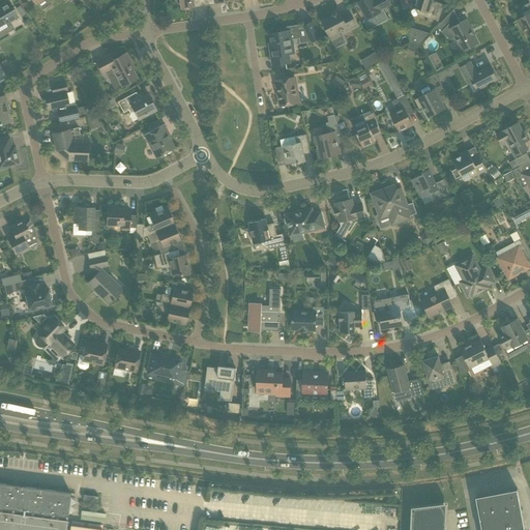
[(51,3),(49,0),(32,0),(35,3),(37,2),(42,9),(51,3)]
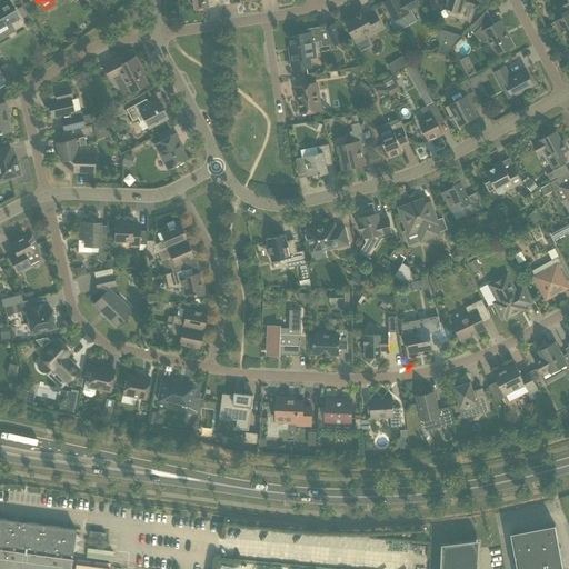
[(205,8),(220,6),(219,0),(190,0),(191,5),(195,3),(196,9),(203,8),(203,9),(205,9),(205,8)]
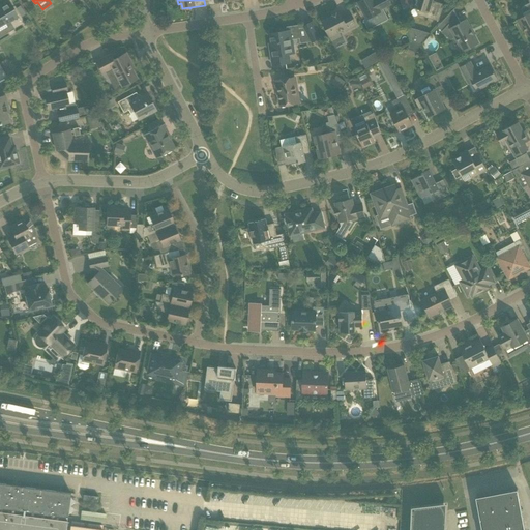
[(391,4),(388,0),(375,0),(374,0),(361,0),(358,2),(366,20),(381,12),(380,10),(391,4)]
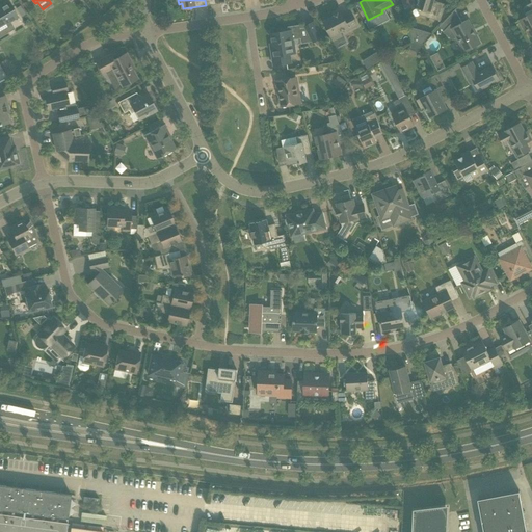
[(418,0),(419,1),(416,9),(415,9),(414,10),(413,11),(413,14),(414,16),(416,16),(418,16),(419,15),(441,21),(445,6),(435,3),(433,1),(433,0),(418,0)]
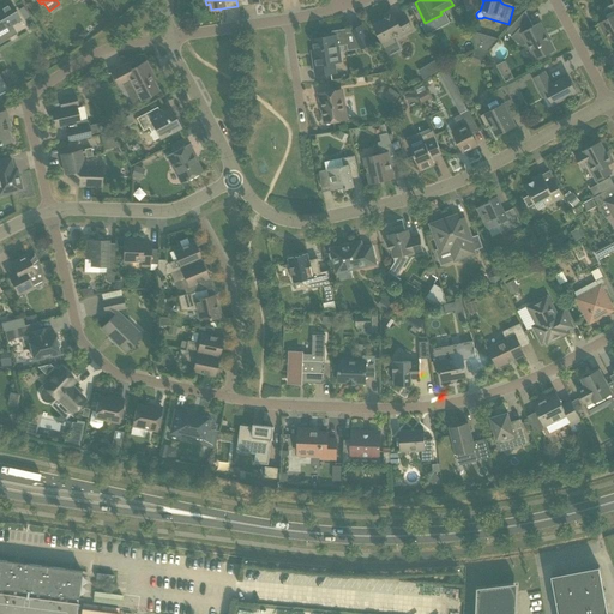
[(613,0),(613,4),(606,7),(605,12),(608,19),(600,23),(605,34),(607,32),(612,42),(613,40),(613,0)]
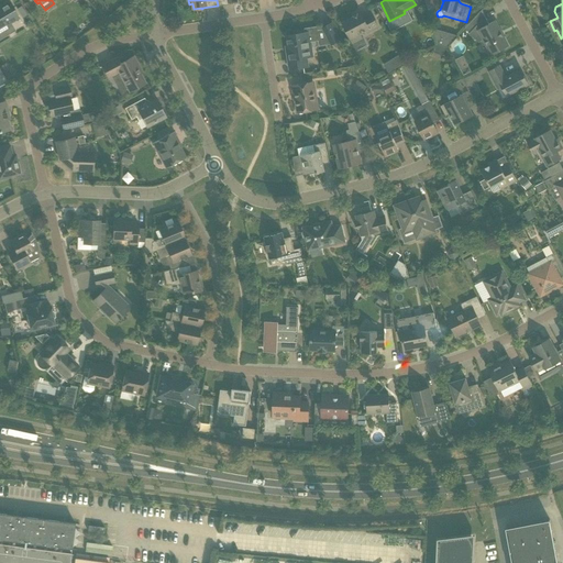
[(9,2),(0,7),(0,29),(19,18),(9,2)]
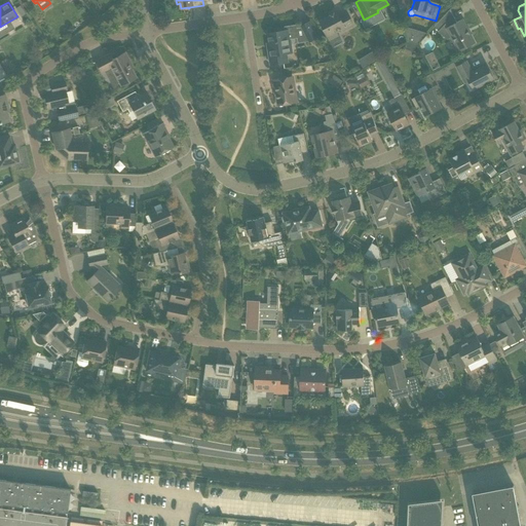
[(462,20),(457,23),(450,10),(451,9),(451,8),(434,27),(439,31),(439,32),(447,39),(452,37),(460,51),(475,43),(462,20)]
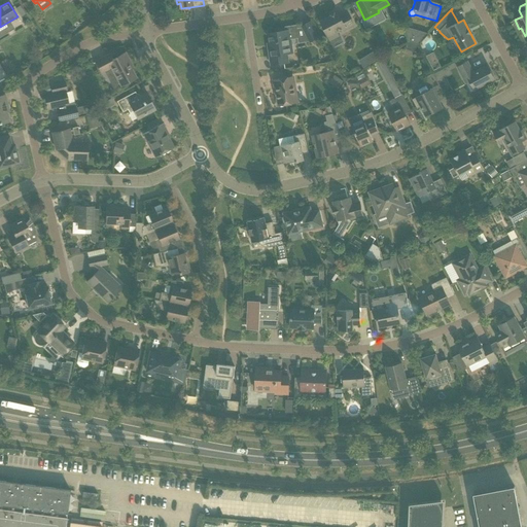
[(354,25),(348,13),(341,18),(337,11),(330,14),(331,16),(320,22),(328,37),(343,29),(344,31),(354,25)]
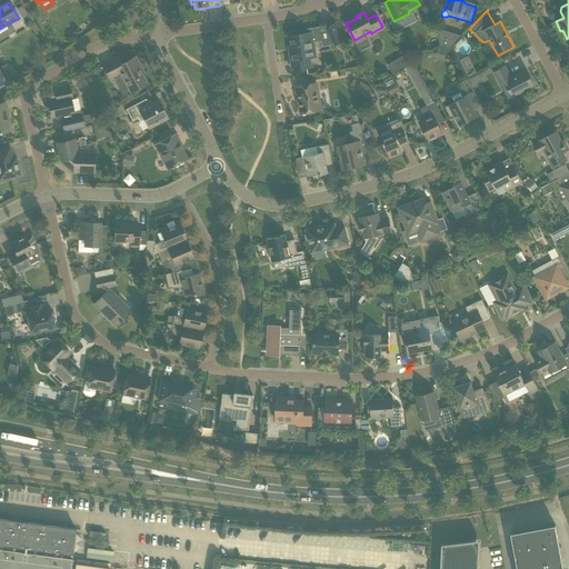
[(326,30),(331,40),(335,46),(343,40),(335,23),(326,28),(327,30),(326,30)]
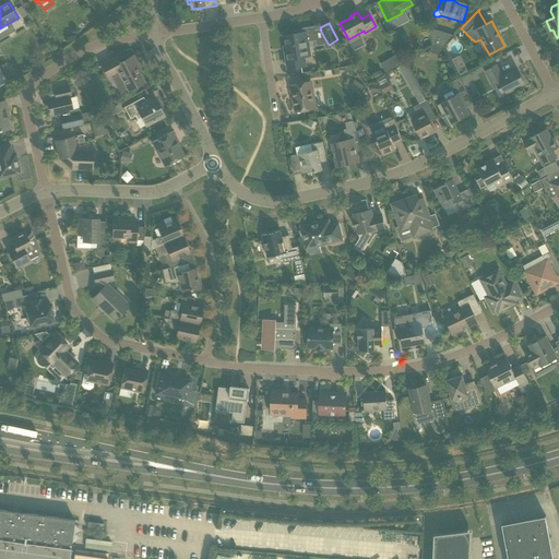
[(285,35),(288,54),(285,54),(287,69),(306,67),(305,57),(308,57),(306,43),(317,40),(325,39),(320,30),(316,31),(314,27),(302,30),(304,32),(285,35)]
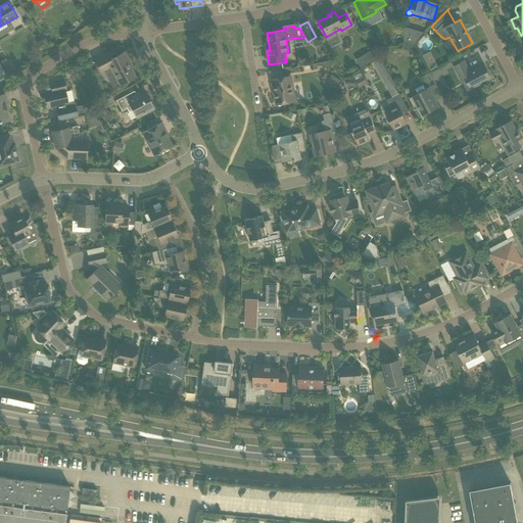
[(416,31),(412,44),(415,45),(426,34),(416,31)]
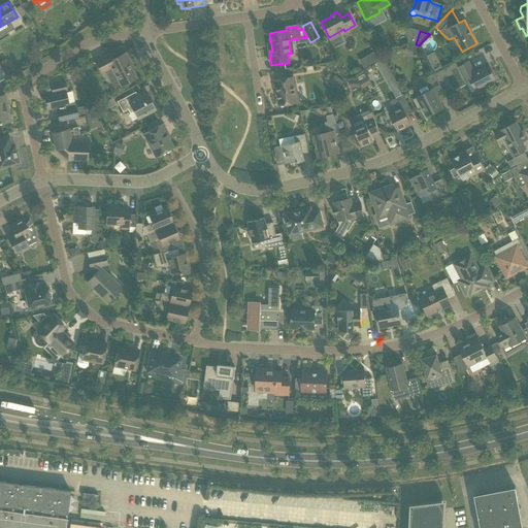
[(364,68),(378,60),(373,52),(360,61),(364,68)]
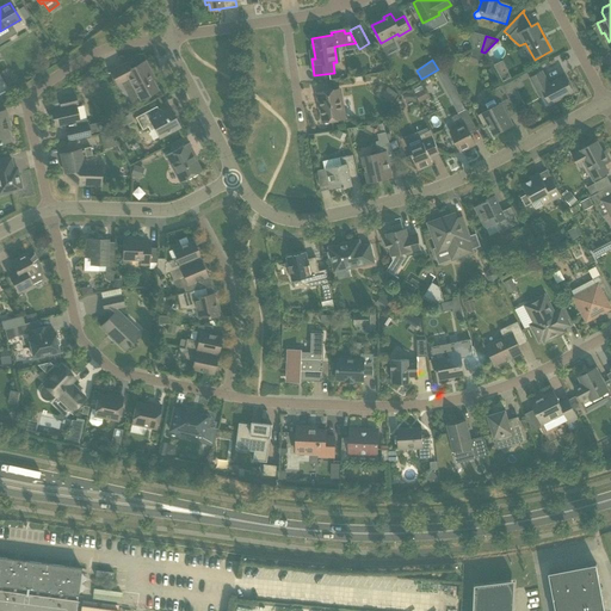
[(141,99),(158,91),(148,74),(150,73),(144,61),(130,69),(127,63),(110,73),(117,85),(129,79),(141,99)]
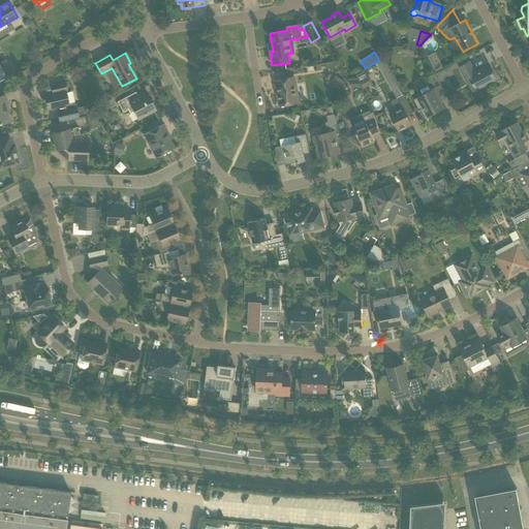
[(5,59),(0,62),(5,72),(11,69),(5,59)]
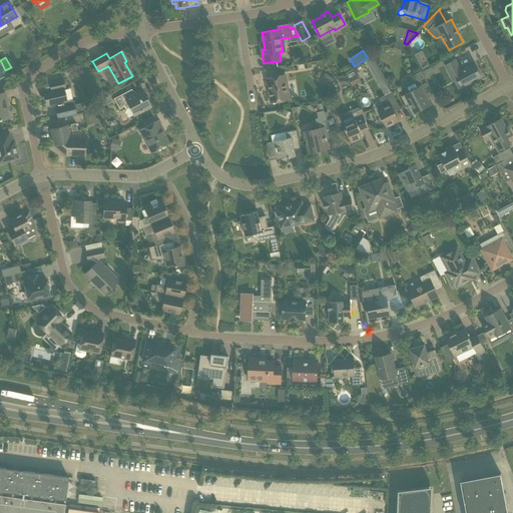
[(457,79),(462,88),(482,77),(474,63),(461,70),(456,60),(445,65),(453,81),(457,79)]
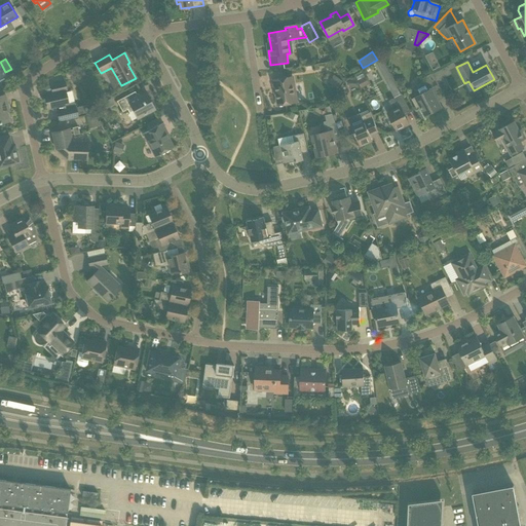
[(395,82),(384,64),(378,67),(388,86),(395,82)]
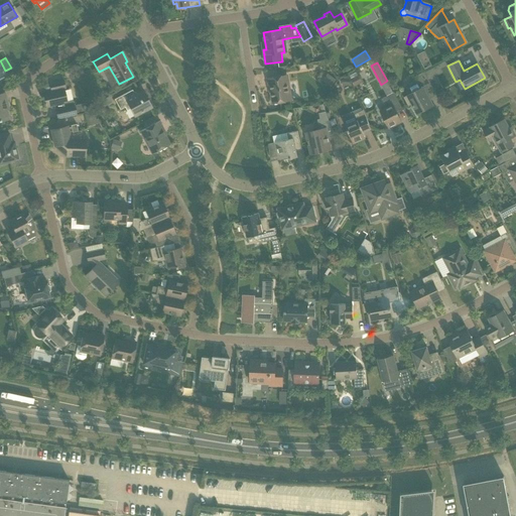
[(438,66),(432,70),(435,77),(442,73),(438,66)]
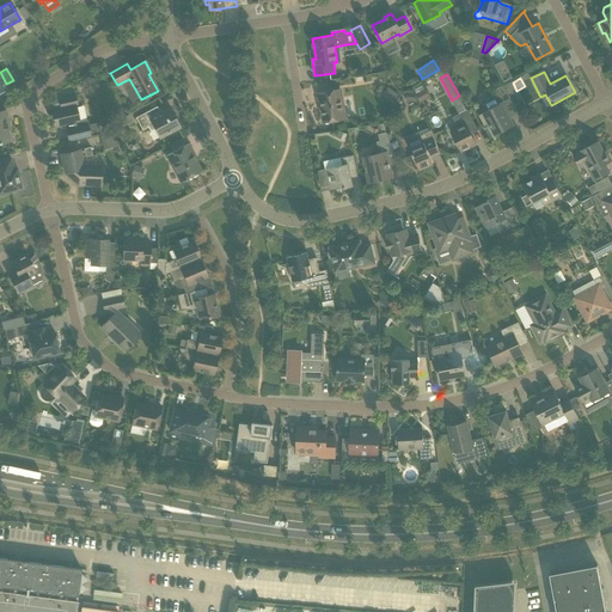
[(493,91),(494,93),(500,105),(485,112),(479,116),(484,127),(489,124),(494,135),(506,129),(514,124),(513,122),(502,103),(510,99),(503,85),(493,91)]
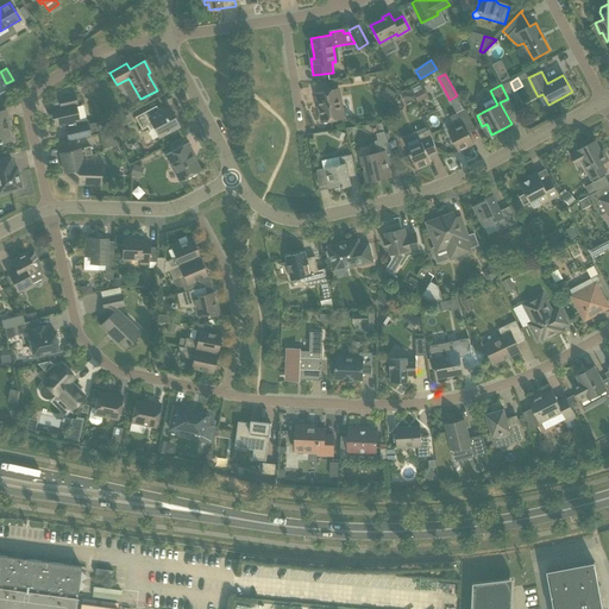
[(71,86),(52,92),(55,99),(74,93),(71,86)]
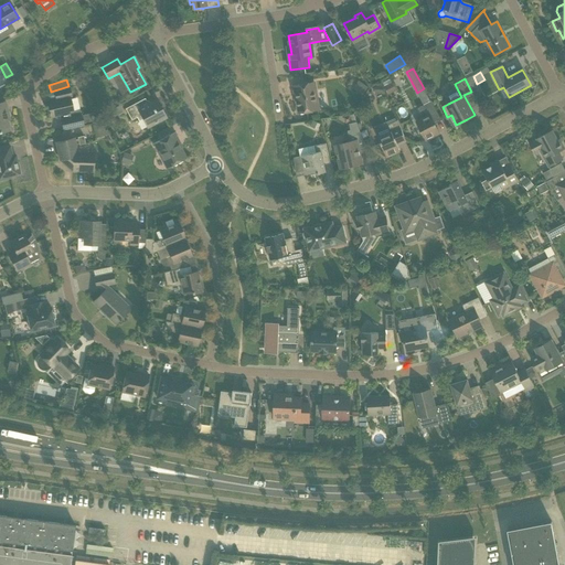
[(313,83),(307,84),(294,85),(295,94),(296,93),(299,114),(319,110),(318,100),(316,100),(313,83)]
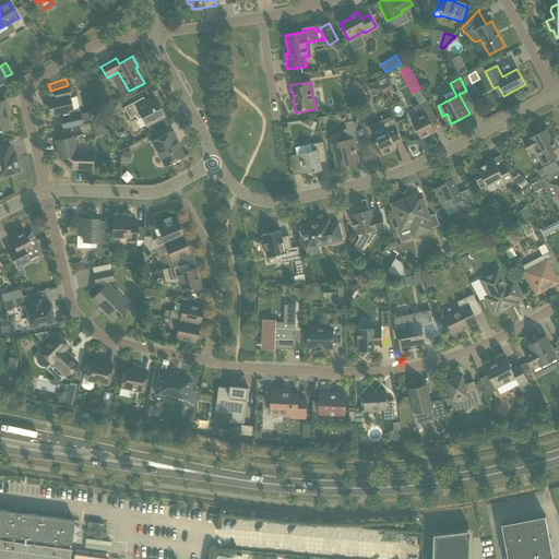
[(364,87),(359,83),(353,92),(358,95),(364,87)]
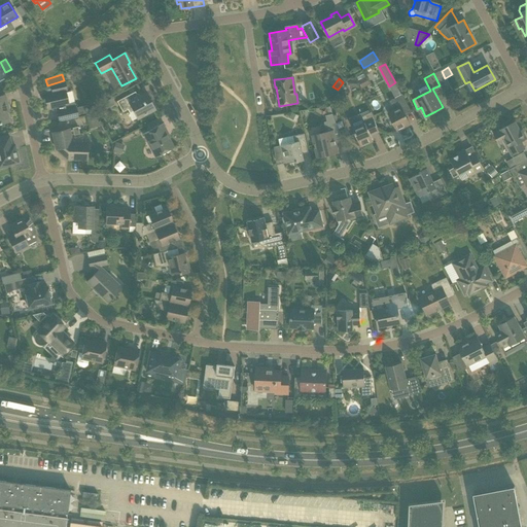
[(362,89),(367,86),(364,79),(358,81),(362,89)]
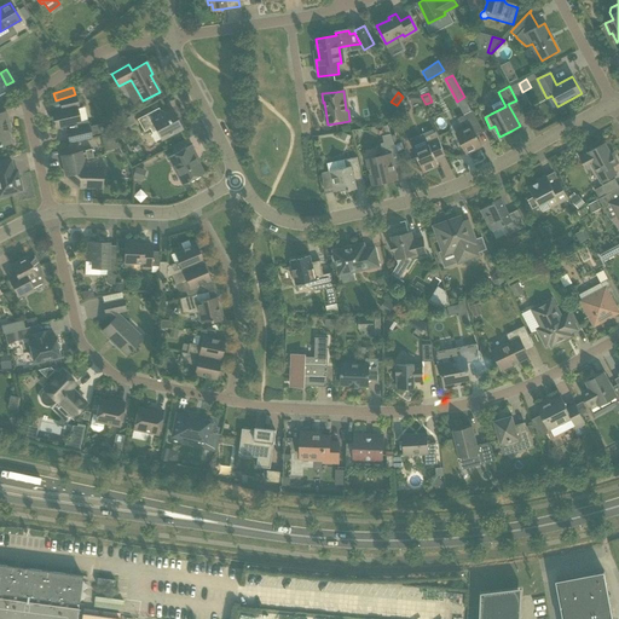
[(55,126),(56,129),(65,127),(69,143),(91,138),(87,122),(81,123),(76,106),(77,106),(76,97),(65,99),(67,108),(52,111),(55,123),(53,123),(53,126),(55,126)]
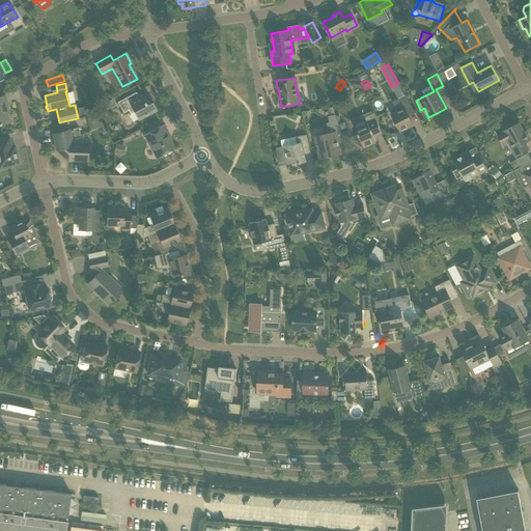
[(156,110),(147,94),(127,105),(123,100),(117,103),(123,113),(129,110),(130,112),(133,113),(134,112),(138,119),(156,110)]
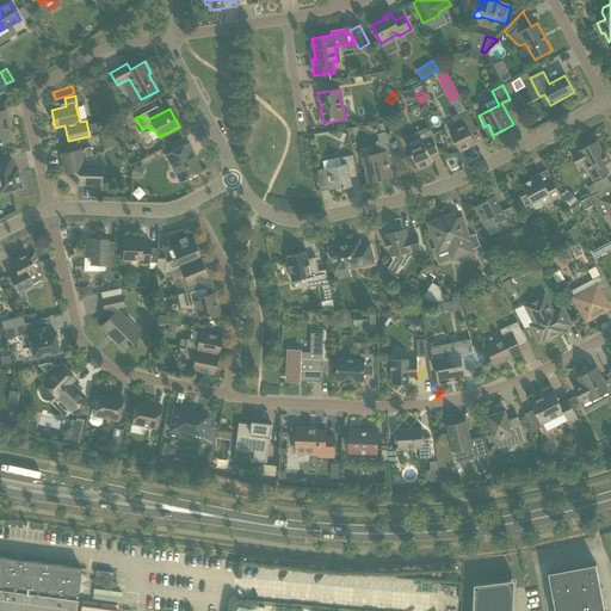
[(0,143),(11,141),(7,124),(8,123),(6,110),(0,111),(0,143)]
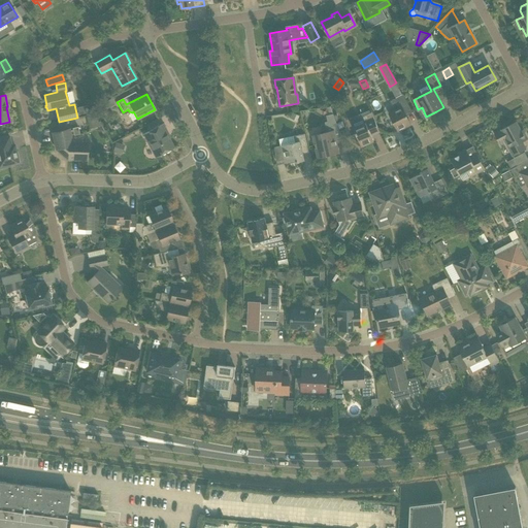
[(389,113),(398,132),(411,125),(401,107),(408,104),(403,95),(390,101),(395,110),(389,113)]
